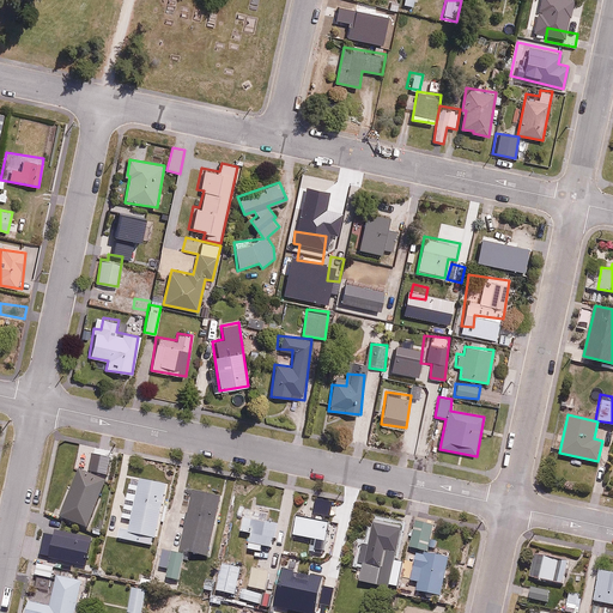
[(86,527),(105,478),(76,467),(58,516),(86,527)]
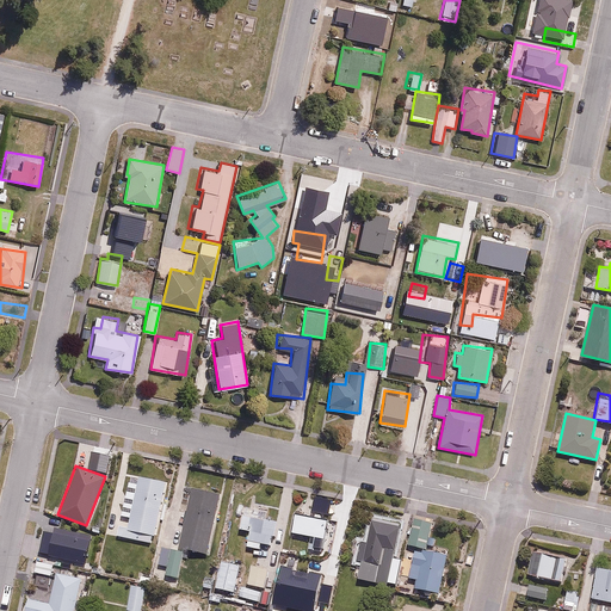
[(167,482),(128,473),(112,535),(152,544),(167,482)]
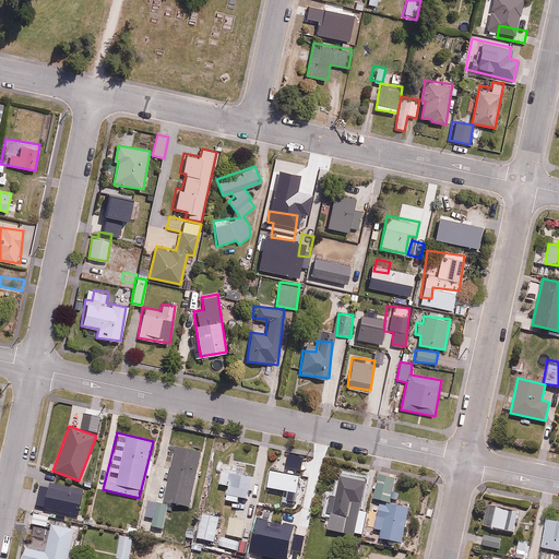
[(191,507),(201,452),(175,448),(165,501),(191,507)]
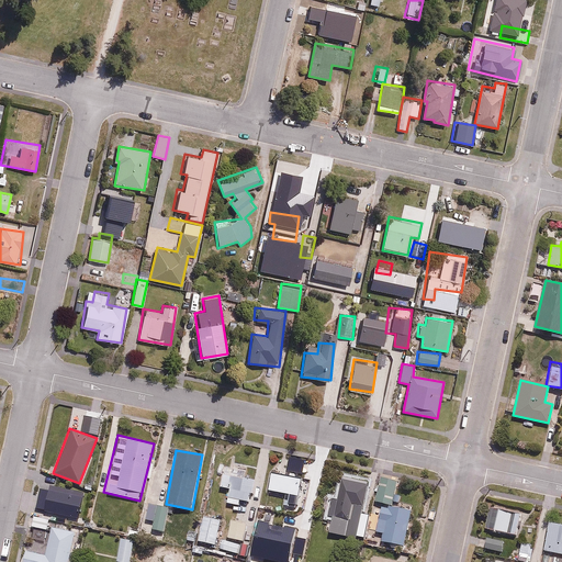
[(228,487),(226,503),(238,505),(239,499),(248,501),(249,494),(255,495),(257,481),(243,479),(245,468),(223,464),(220,486),(228,487)]
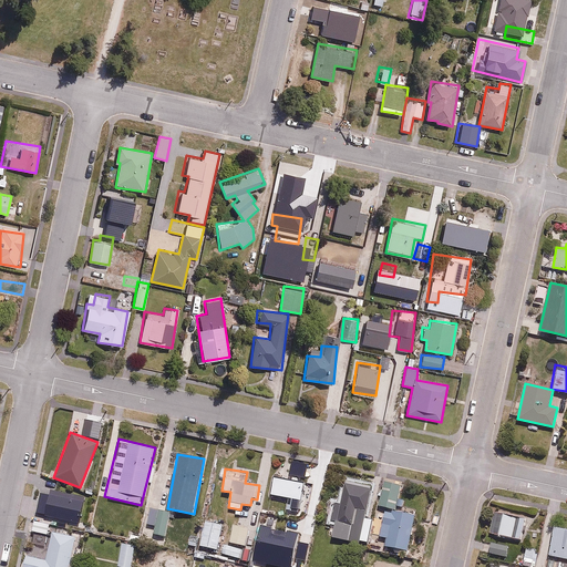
[(275,475),(270,493),(287,497),(285,509),(299,513),(306,483),(275,475)]
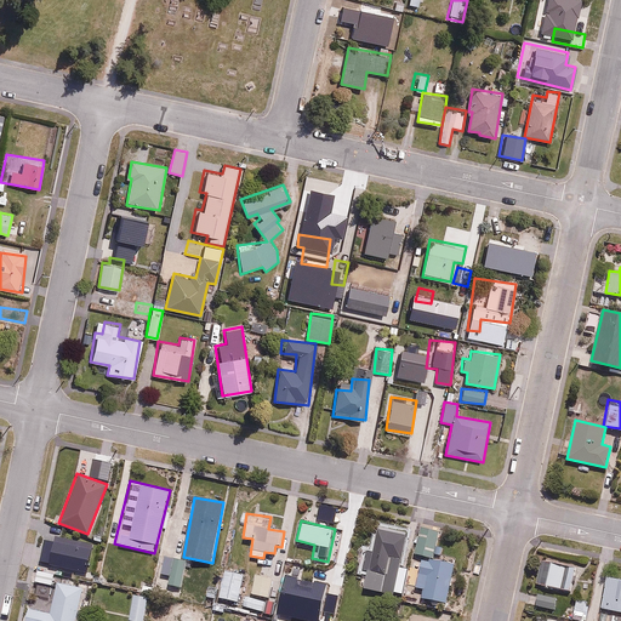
[(374,552),(365,551),(362,569),(370,570),(366,590),(402,597),(408,568),(400,565),(408,533),(379,527),(374,552)]
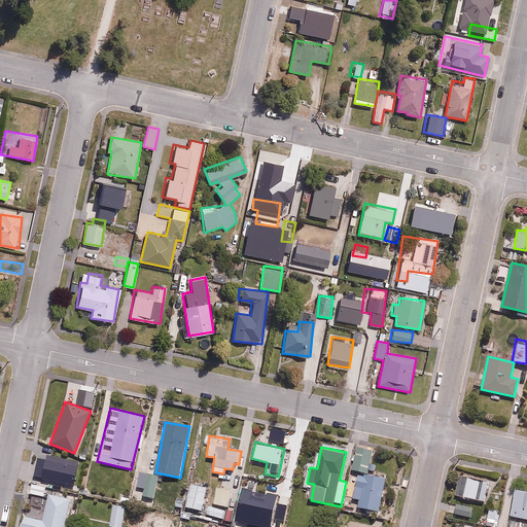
[(353,448),(348,472),(354,473),(367,476),(372,451),(353,448)]
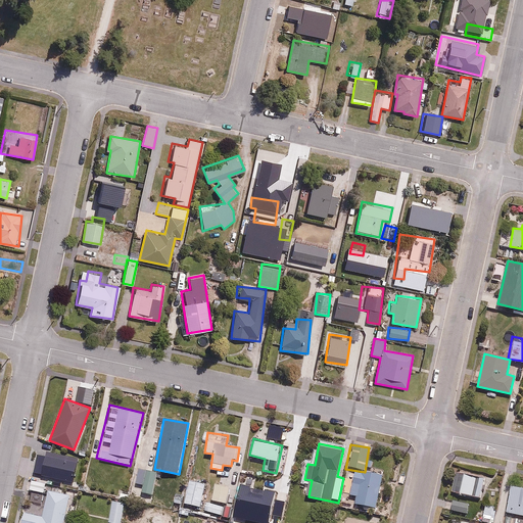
[(46,462),(44,480),(57,481),(57,485),(66,486),(67,478),(73,478),(75,465),(46,462)]
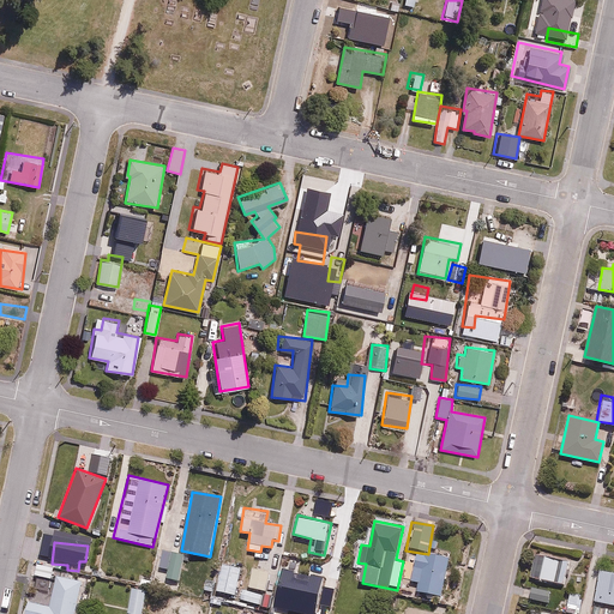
[(428,554),(413,552),(407,579),(419,582),(417,593),(443,597),(450,559),(428,554)]
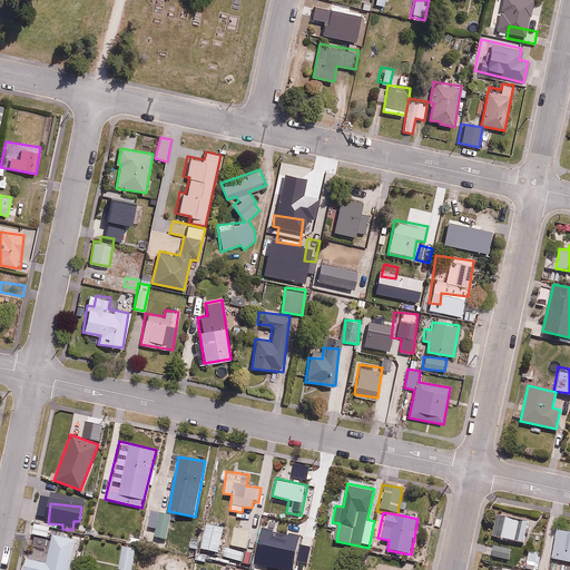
[(274,529),(276,519),(267,516),(264,527),(274,529)]
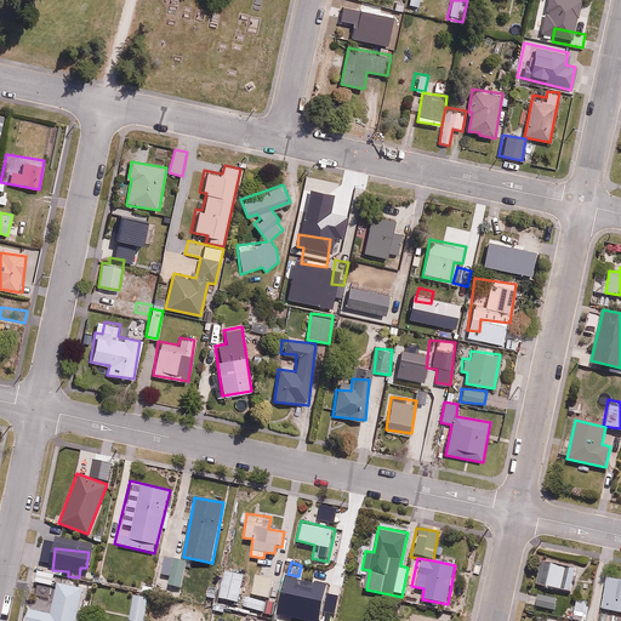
[(575,568),(543,562),(539,585),(570,591),(575,568)]
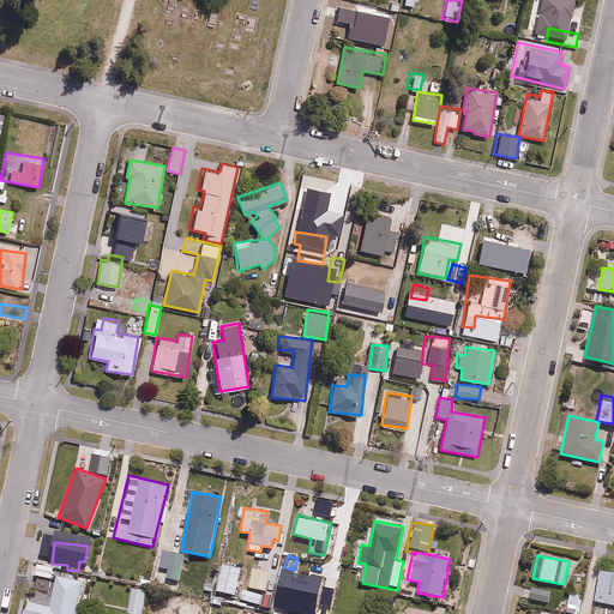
[(52,581),(55,566),(34,561),(30,576),(52,581)]
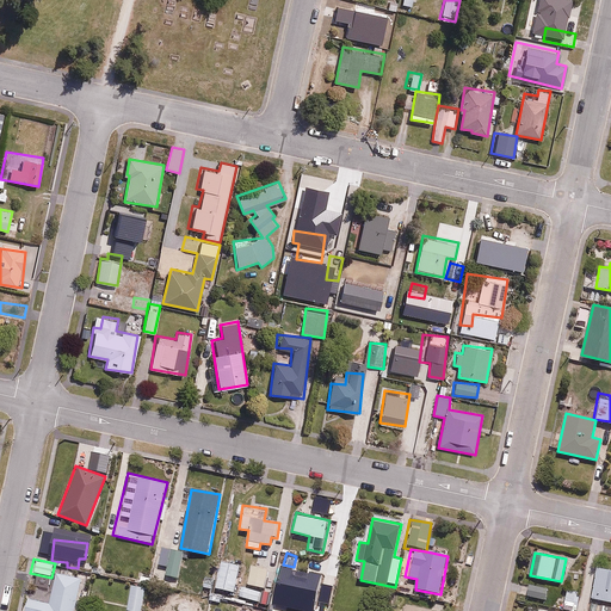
[(232,591),(240,565),(221,559),(213,586),(232,591)]
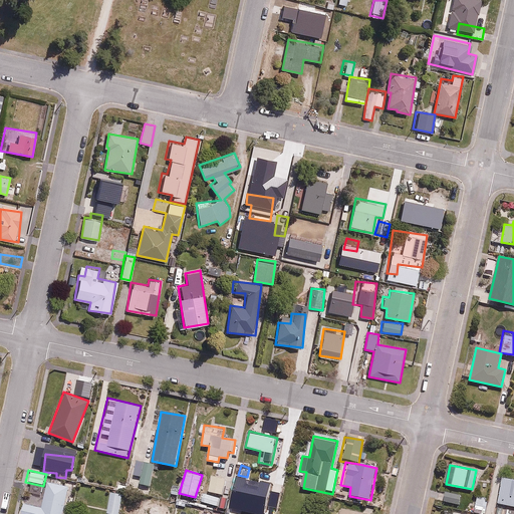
[(226,476),(211,474),(207,491),(223,494),(226,476)]
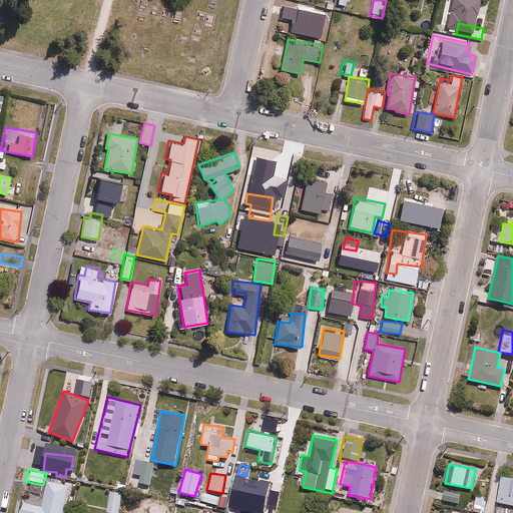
[(512,512),(512,478),(501,477),(498,502),(506,503),(505,512),(512,512)]
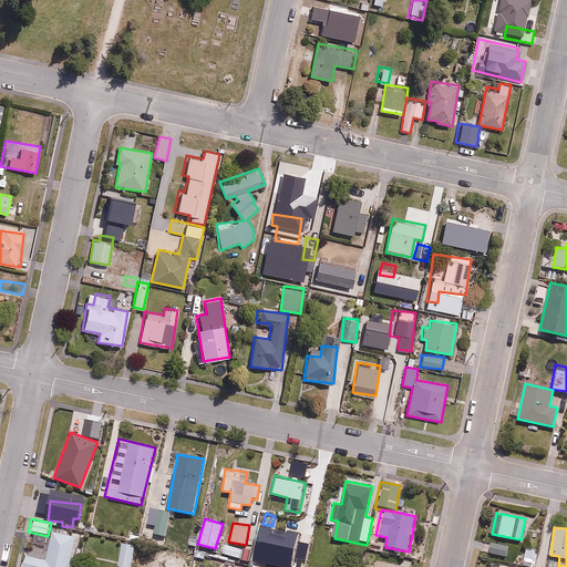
[(48,550),(27,546),(22,566),(71,566),(78,537),(52,532),(48,550)]
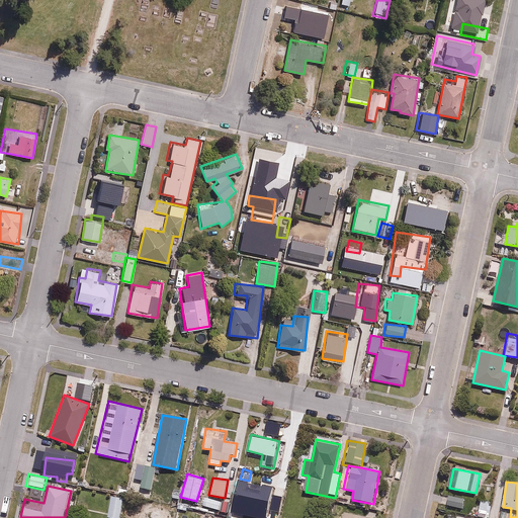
[(231,490),(228,505),(237,506),(238,501),(245,502),(247,493),(231,490)]
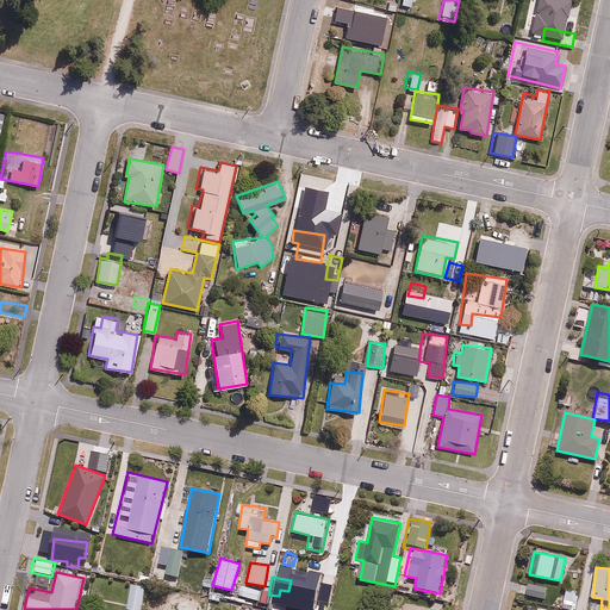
[(141,609),(145,585),(128,583),(123,609),(141,609)]
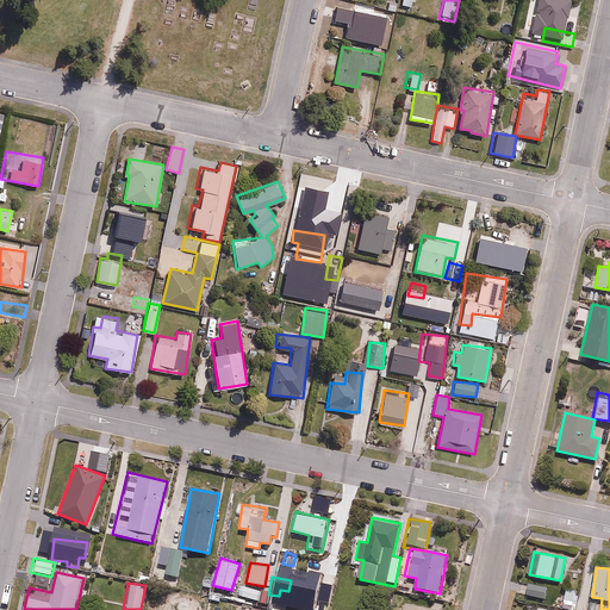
[(161,586),(149,584),(144,604),(156,607),(161,586)]
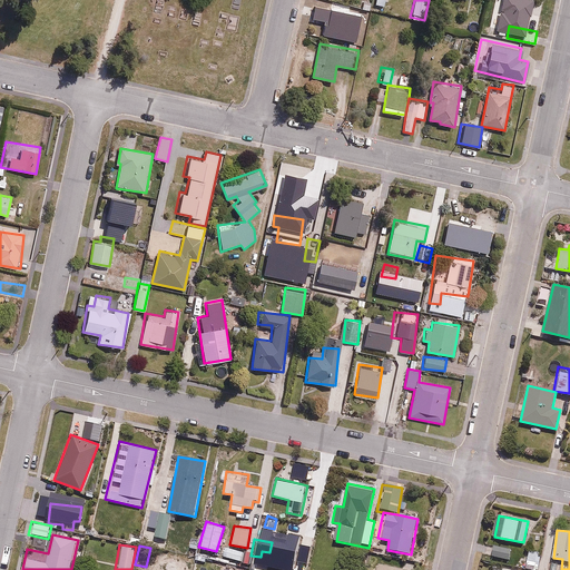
[(242,552),(224,547),(220,554),(239,560),(242,552)]
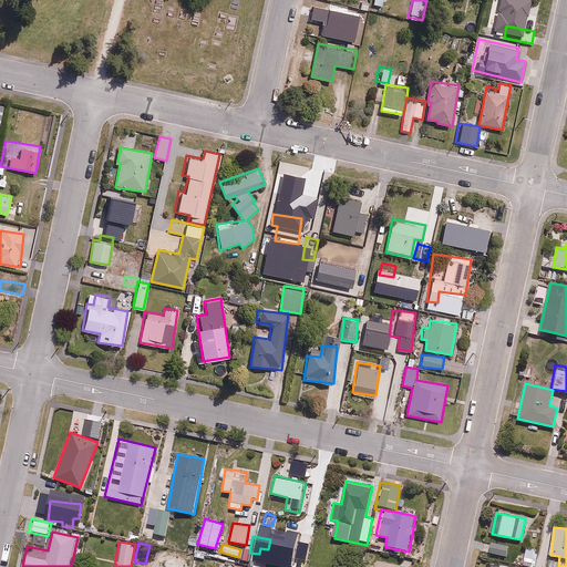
[(189,566),(193,552),(166,547),(163,564),(179,566),(189,566)]
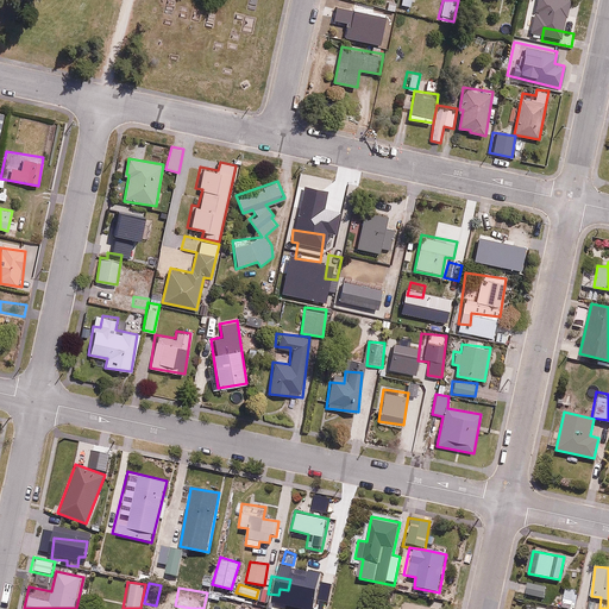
[(572,608),(575,608),(577,590),(565,589),(563,608),(572,608)]
